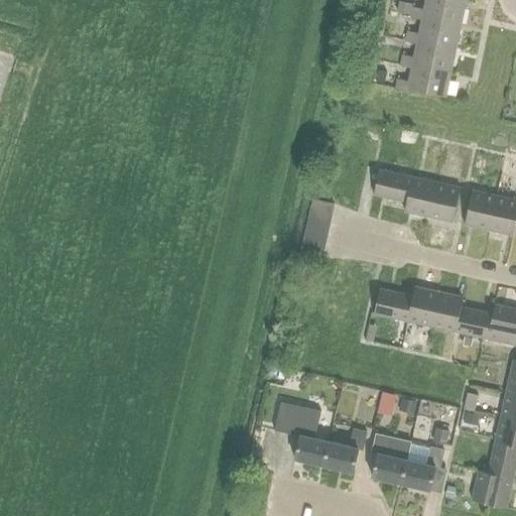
[(415,7),(412,19),(423,21),(423,17),(461,25),(466,0),(464,0),(426,0),(424,9),(415,7)]
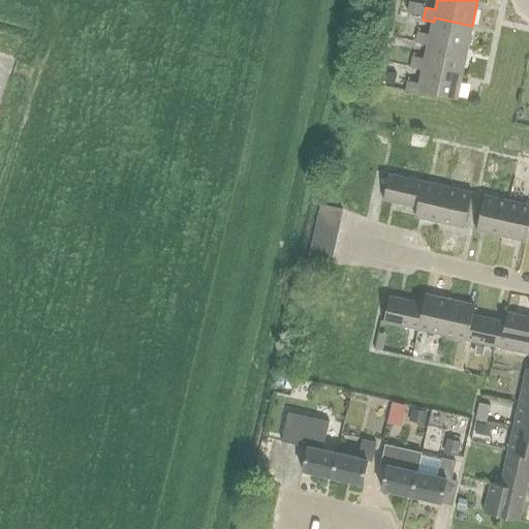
[(409,3),(407,13),(421,17),(423,6),(409,3)]
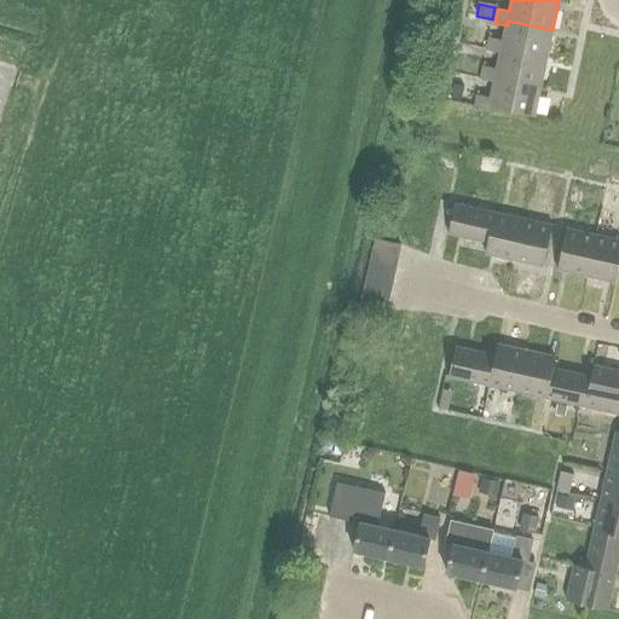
[(491,38),(489,51),(502,53),(502,50),(547,59),(553,30),(508,21),(508,25),(504,40),(491,38)]
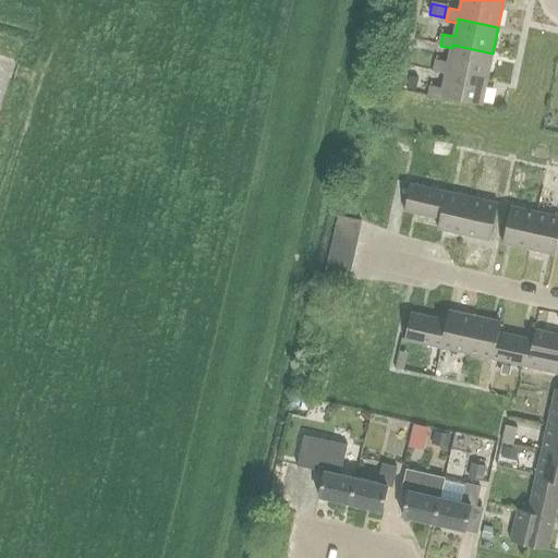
[(437,60),(435,72),(447,74),(447,71),(487,79),(493,53),(452,45),(452,48),(449,62),(437,60)]
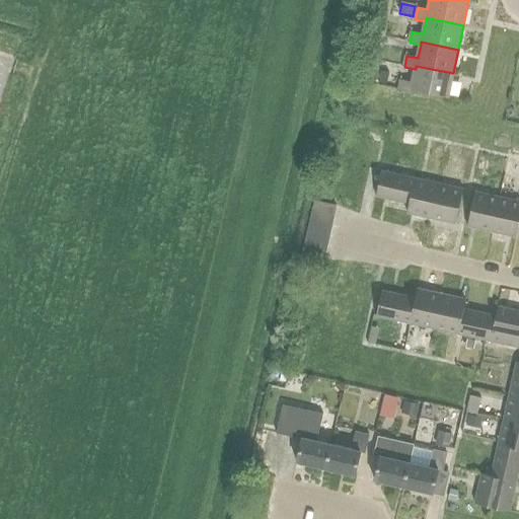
[(402,79),(399,91),(411,94),(411,90),(448,98),(453,73),(416,66),(416,69),(413,82),(402,79)]
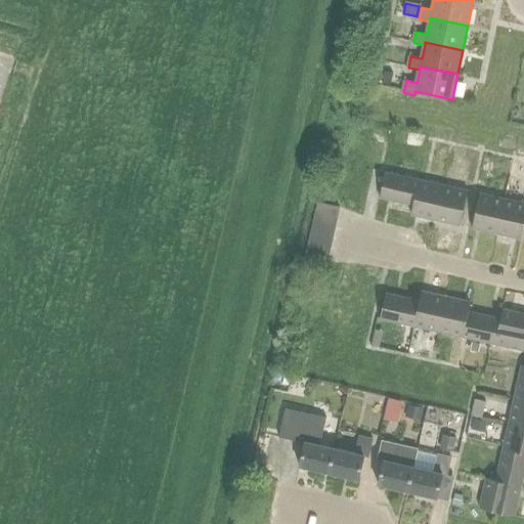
[(386,173),(381,199),(412,206),(419,180),(386,173)]
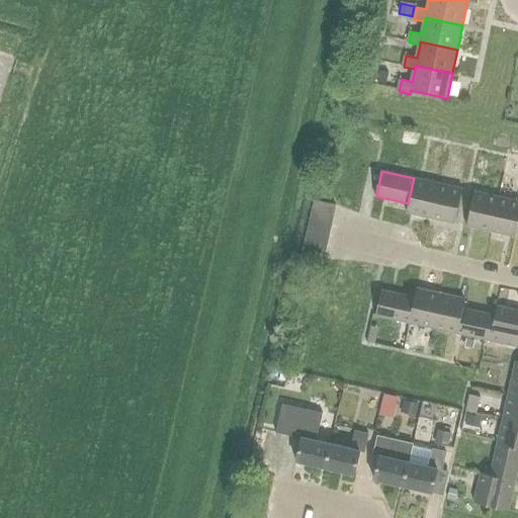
[(414,178),(408,203),(406,212),(430,218),(438,183),(414,178)]
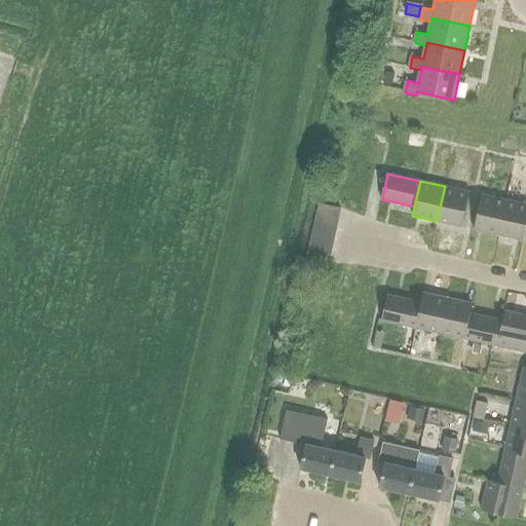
[(445,186),(437,221),(461,227),(470,192),(445,186)]
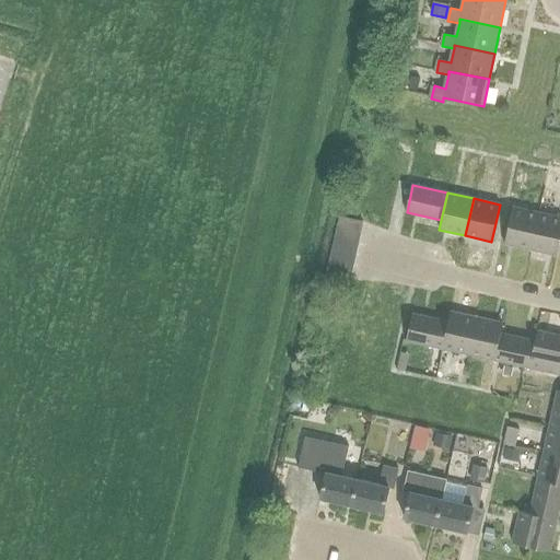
[(512,207),(504,244),(531,249),(538,213),(512,207)]
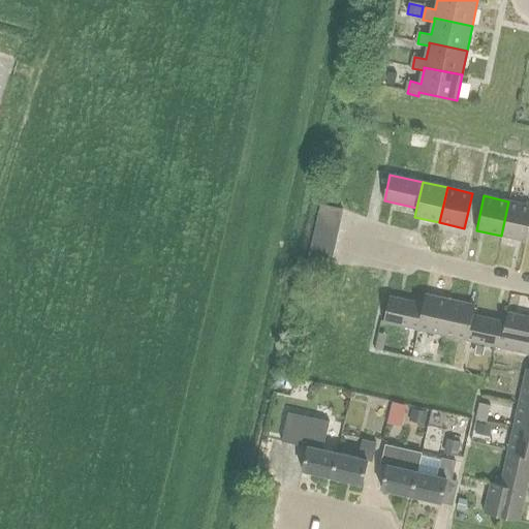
[(528,205),(508,201),(501,236),(526,242),(528,231),(528,226),(528,205)]
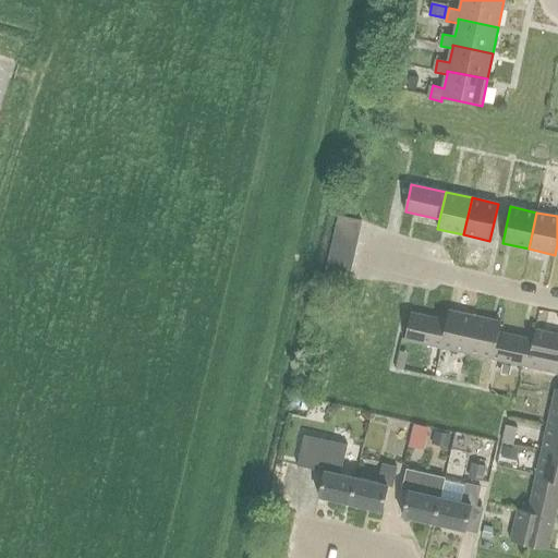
[(359,233),(361,221),(338,216),(336,228),(359,233)]
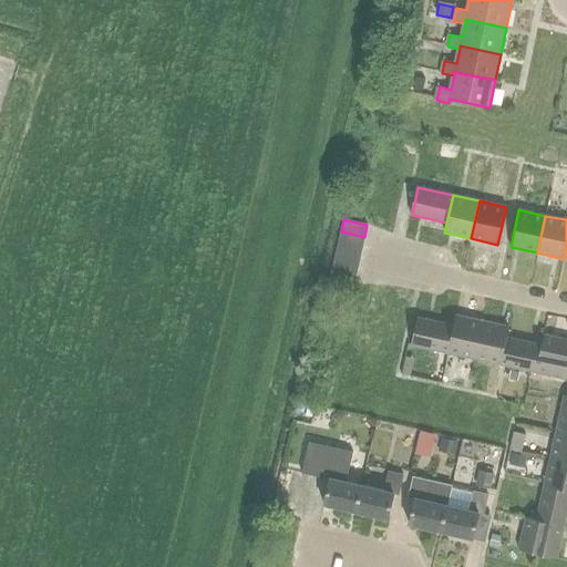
[(361,249),(364,237),(341,232),(339,244),(361,249)]
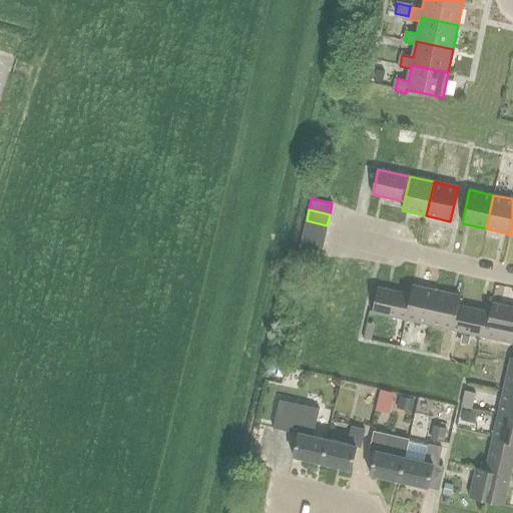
[(325,236),(327,225),(307,220),(304,231),(325,236)]
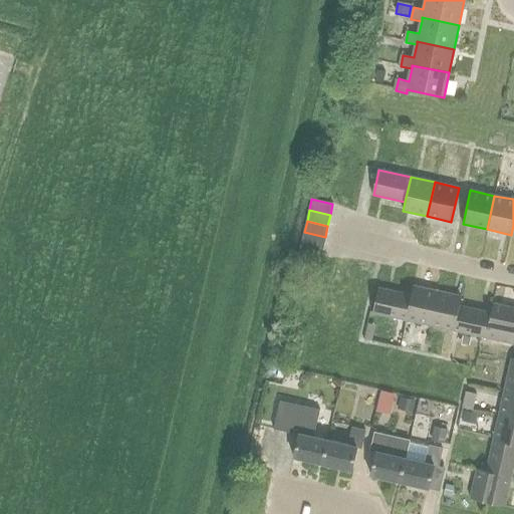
[(323,247),(325,237),(304,232),(302,243),(323,247)]
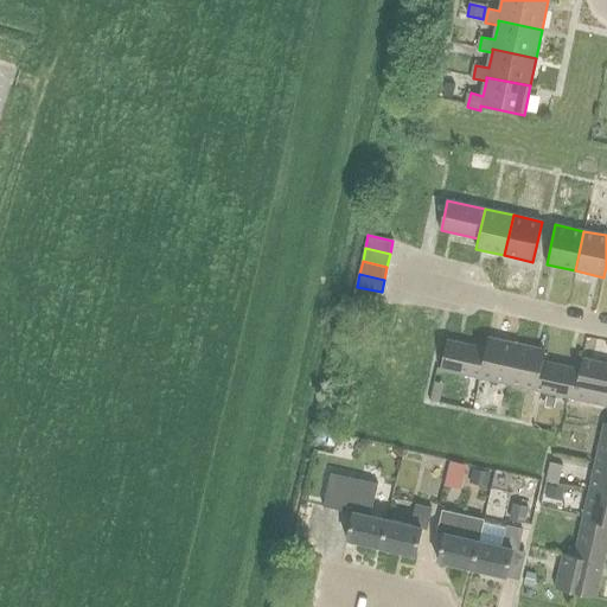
[(378,305),(382,292),(357,287),(353,300),(378,305)]
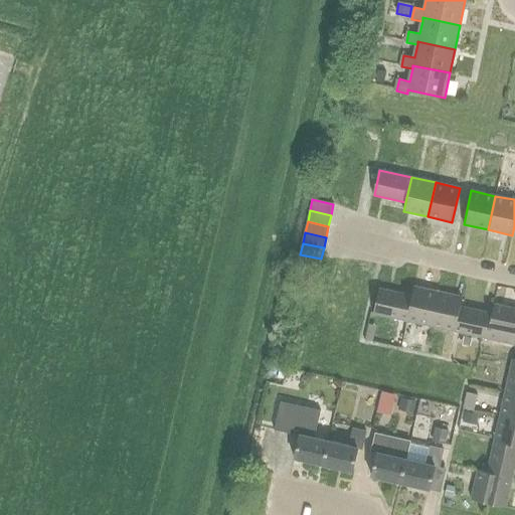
[(411,296),(406,321),(430,326),(437,292),(413,287),(411,296)]
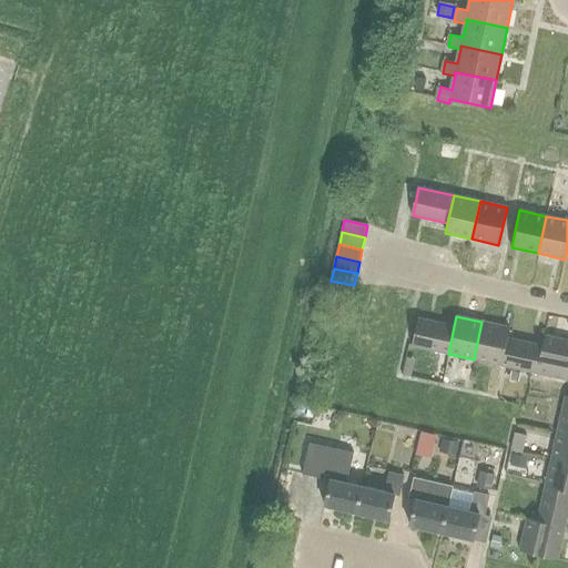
[(417,318),(412,346),(448,354),(454,326),(417,318)]
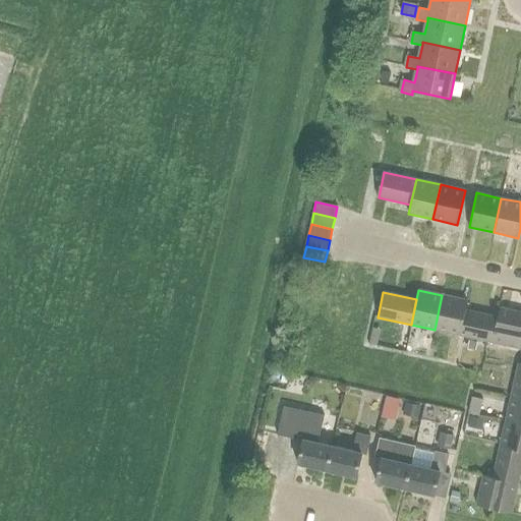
[(442,295),(435,330),(460,335),(465,310),(467,300),(442,295)]
